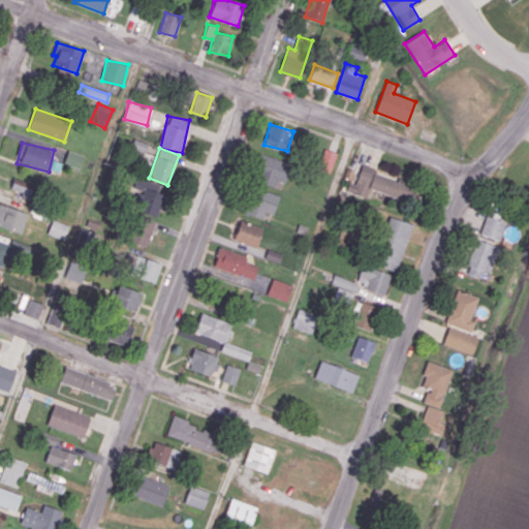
[(336,151),(322,149),(318,169),(332,173),(336,151)]
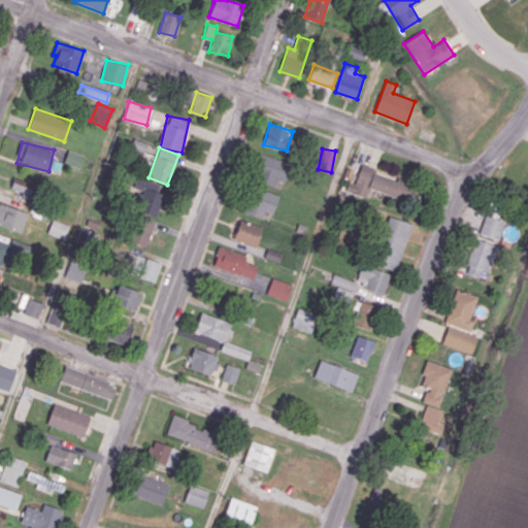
[(80,168),(84,154),(67,150),(64,164),(80,168)]
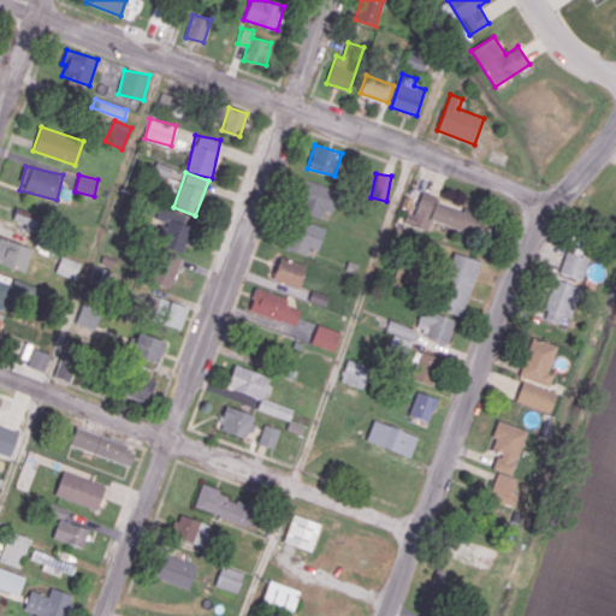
[(321,209),(332,213),(339,190),(304,178),(295,208),(320,217),(321,209)]
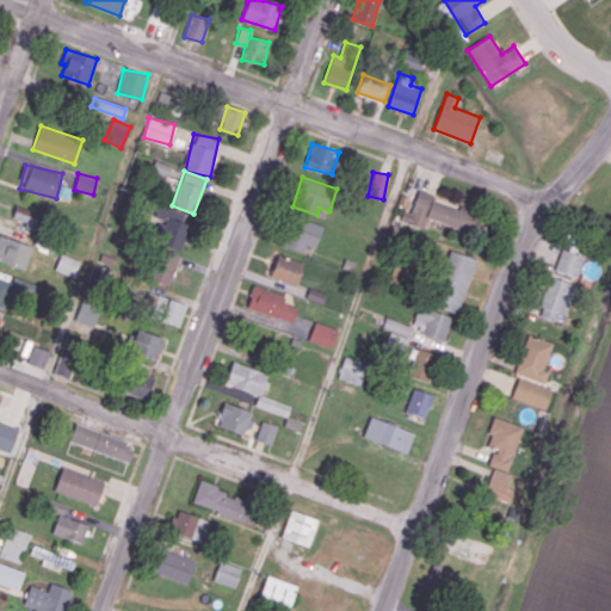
[(426,221),(475,234),(481,211),(462,207),(462,209),(434,202),(436,195),(417,190),(408,223),(425,228),(426,221)]
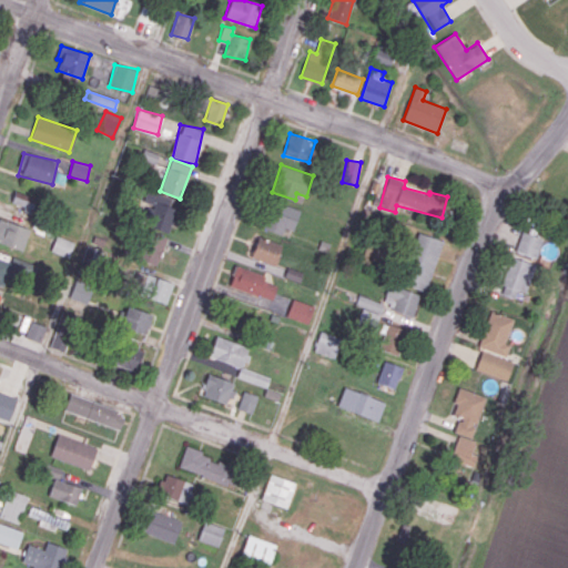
[(33,212),(38,199),(14,191),(10,203),(33,212)]
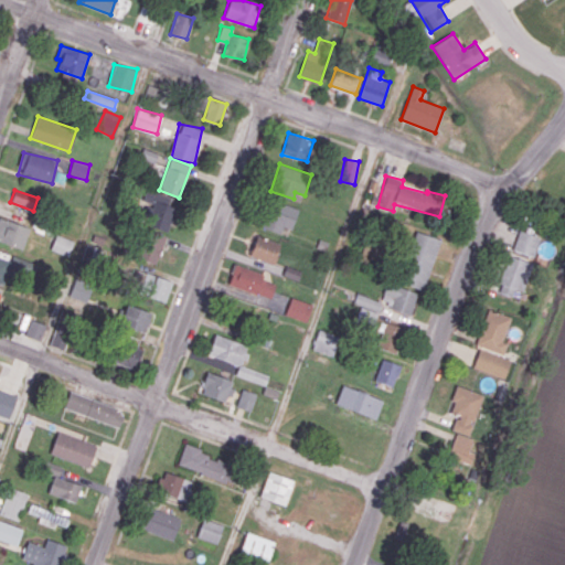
[(176,208),(155,201),(147,225),(168,232),(176,208)]
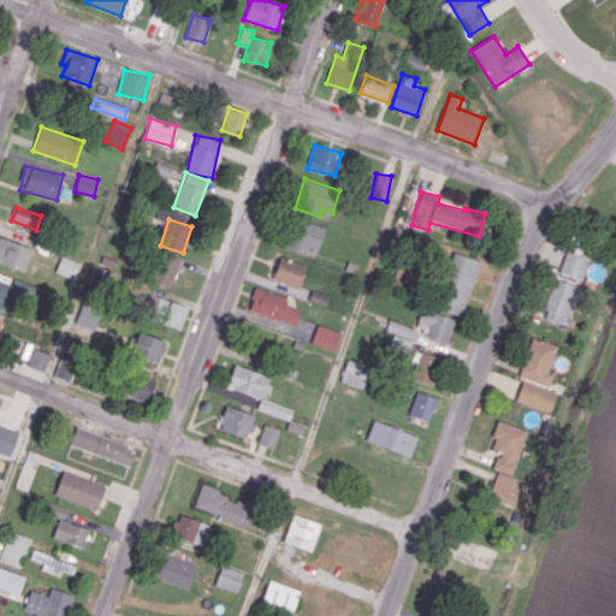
[(319,249),(325,226),(295,219),(288,249),(307,254),(308,247),(319,249)]
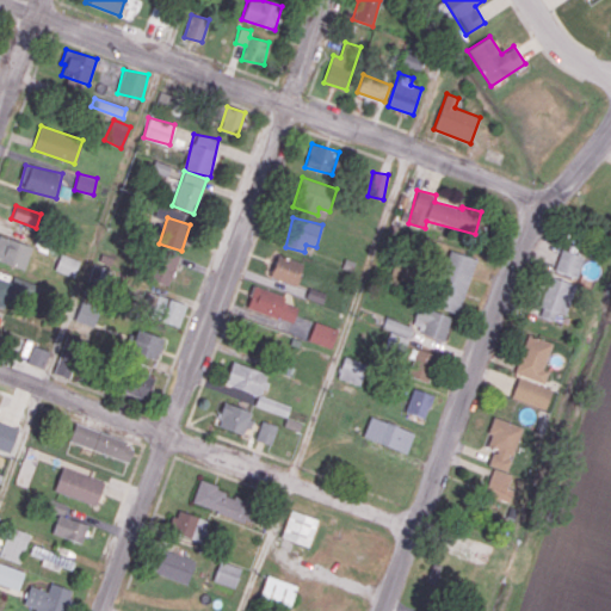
[(0,260),(24,270),(32,246),(0,234),(0,260)]
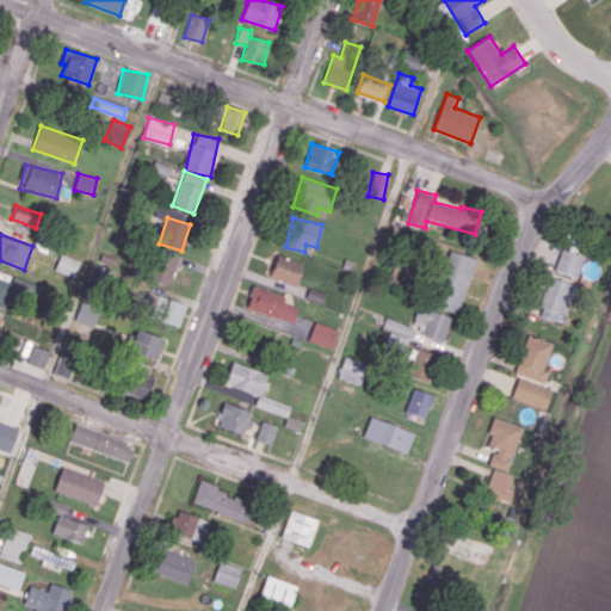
[(148,277),(168,285),(180,255),(160,247),(148,277)]
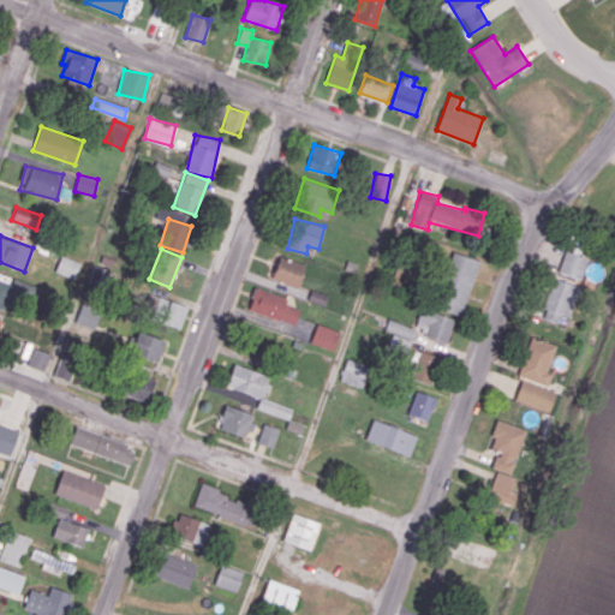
[(587,257),(566,250),(559,273),(580,280),(587,257)]
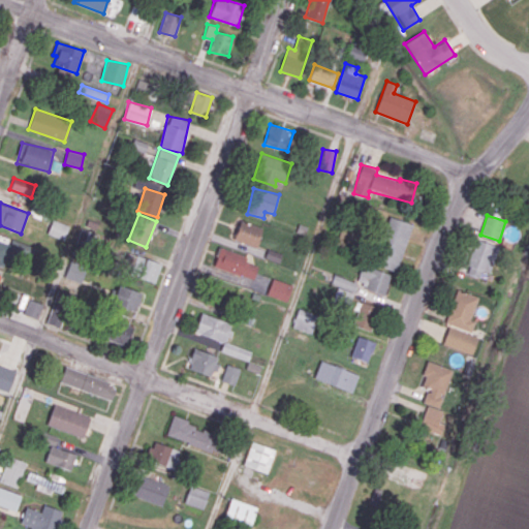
[(411,223),(389,216),(374,265),(398,272),(411,223)]
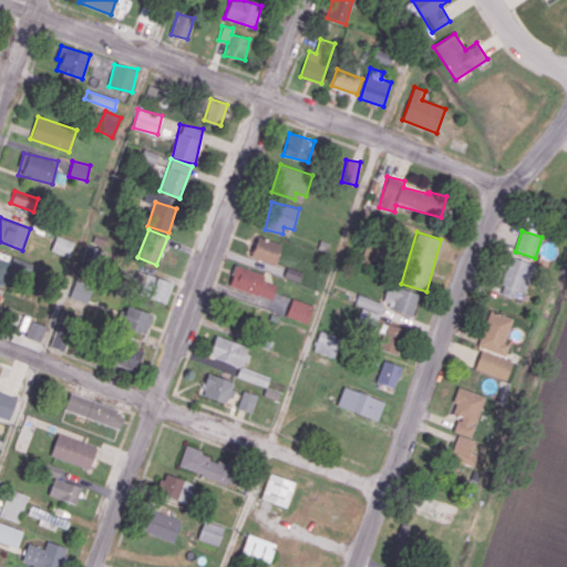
[(69,257),(74,240),(55,236),(51,251),(69,257)]
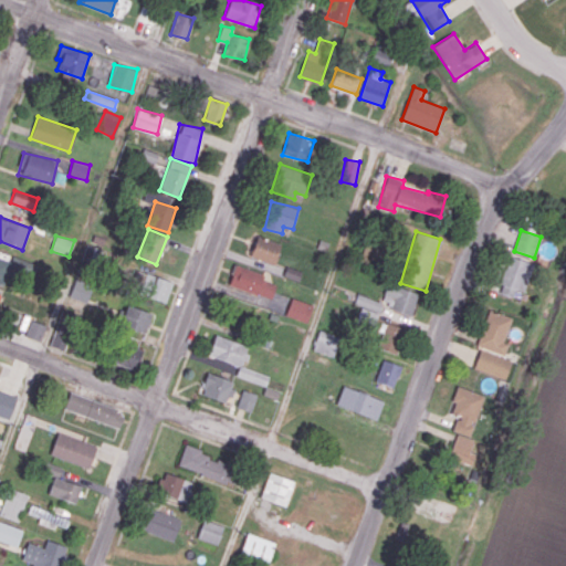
[(250,258),(275,263),(281,242),(255,236),(250,258)]
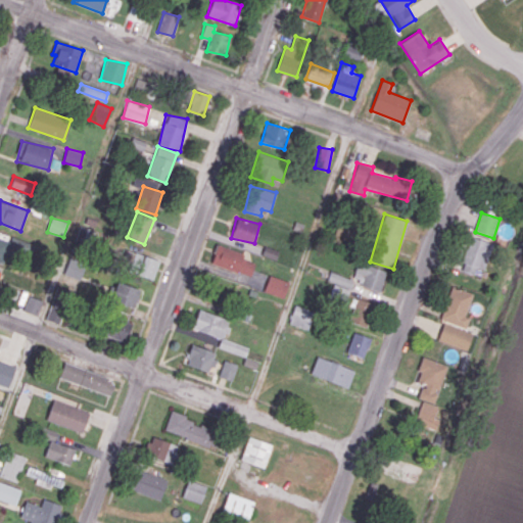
[(93,230),(81,226),(74,244),(87,248),(93,230)]
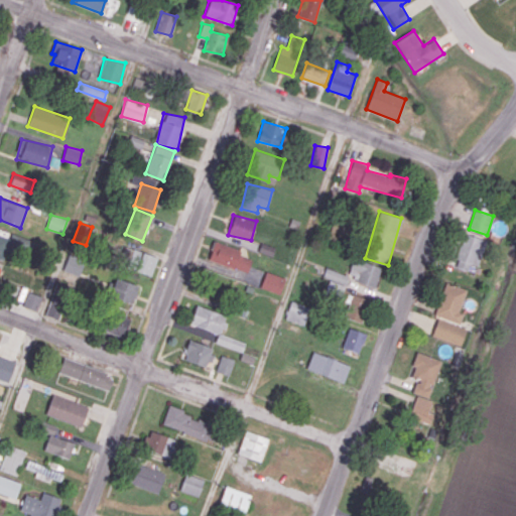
[(32,241),(13,233),(9,242),(29,250),(32,241)]
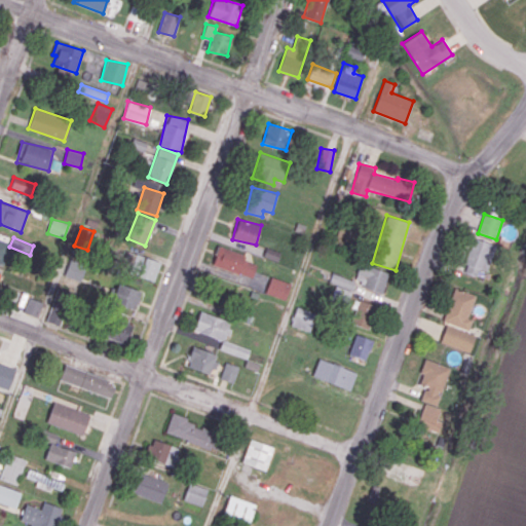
[(477,276),(480,268),(487,271),(495,245),(472,237),(463,263),(466,264),(464,272),(477,276)]
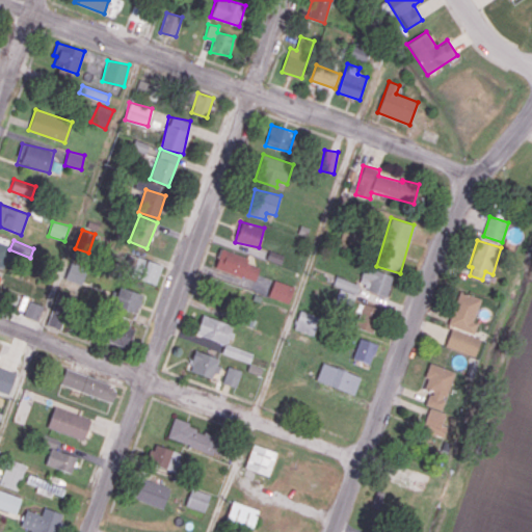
[(0,266),(4,267),(9,243),(0,241),(0,266)]
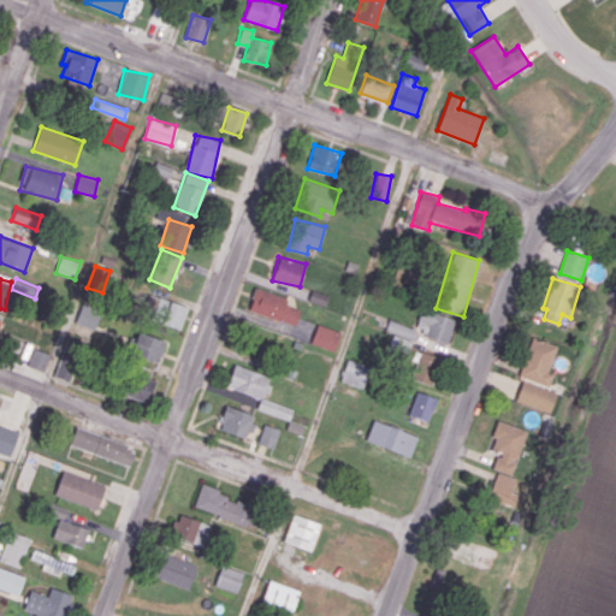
[(301,309),(285,304),(288,298),(255,286),(248,308),(295,326),(301,309)]
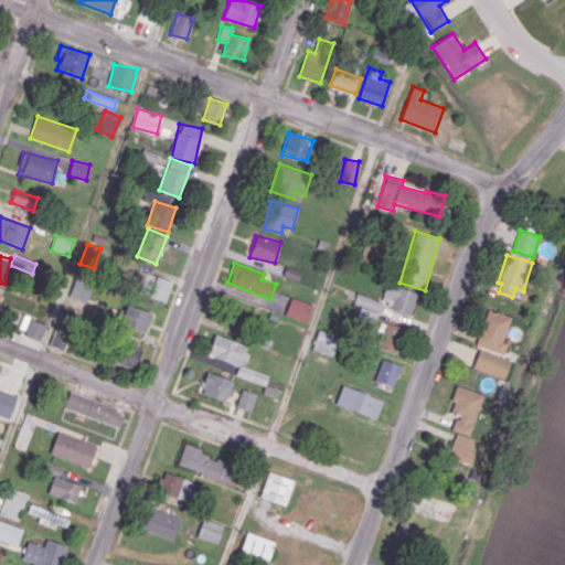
[(172,281),(148,273),(140,292),(164,302),(172,281)]
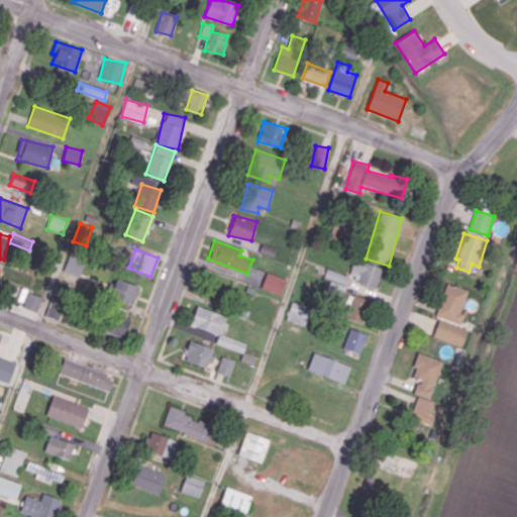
[(83,264),(67,259),(64,271),(80,276),(83,264)]
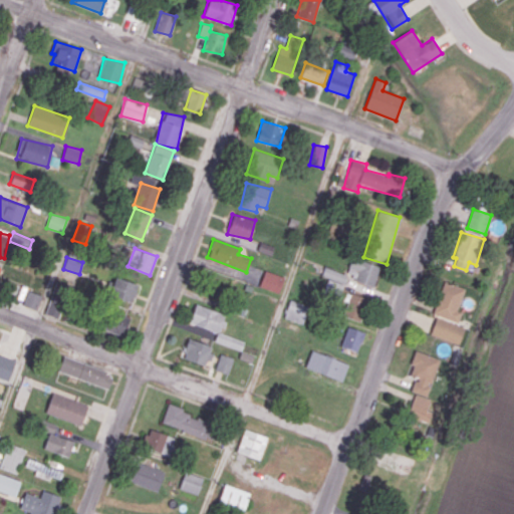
[(379,266),(355,258),(351,269),(357,271),(353,280),(372,286),(379,266)]
